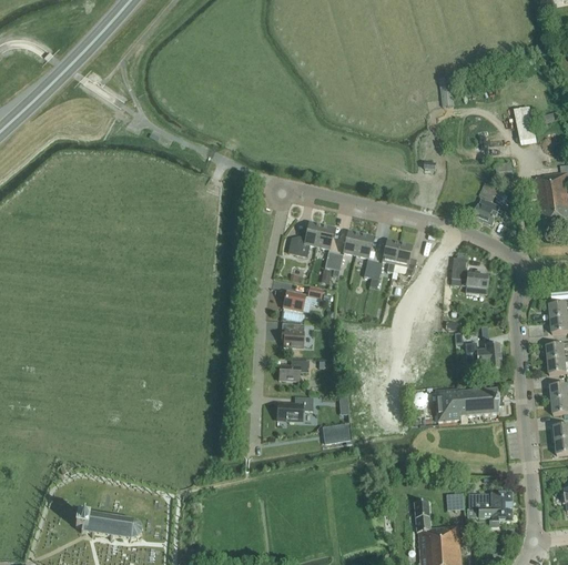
[(566,50),(564,44),(555,48),(558,53),(566,50)]
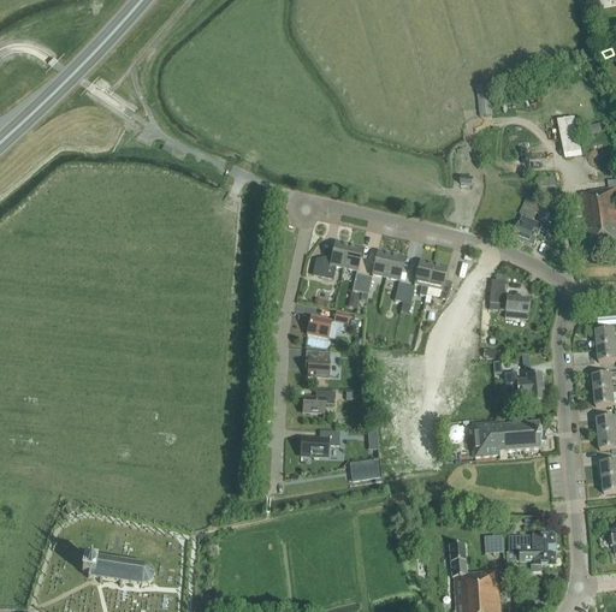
[(574,113),(556,117),(563,154),(581,150),(574,113)]
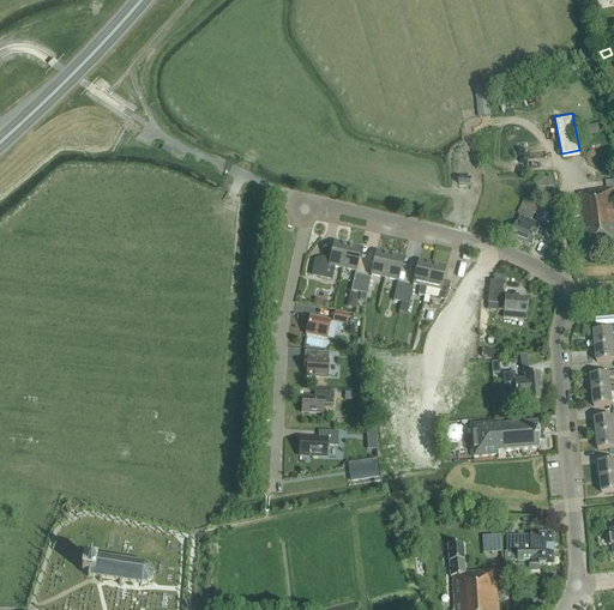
[(590,120),(591,131),(607,128),(606,118),(590,120)]
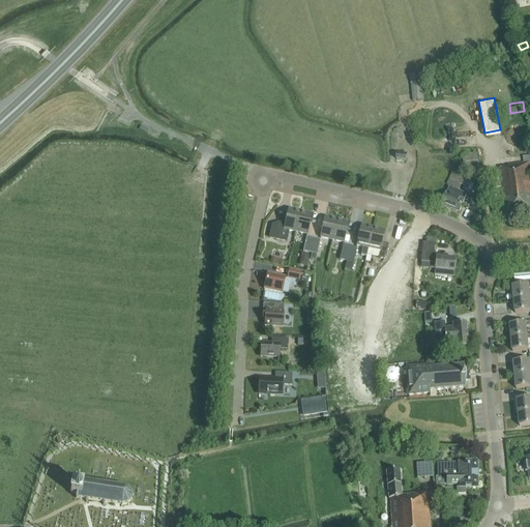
[(479,173),(476,150),(462,152),(464,170),(466,169),(467,175),(479,173)]
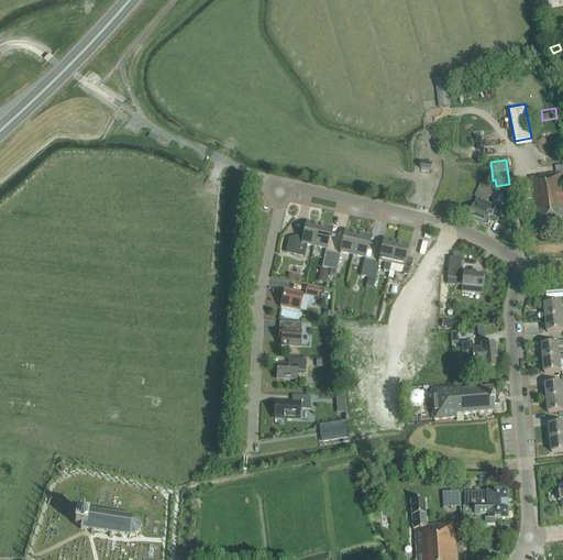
[(562,174),(562,169),(562,162),(554,163),(555,171),(539,173),(540,175),(529,176),(530,178),(521,179),(523,198),(532,197),(533,209),(538,208),(540,223),(562,220),(562,174)]
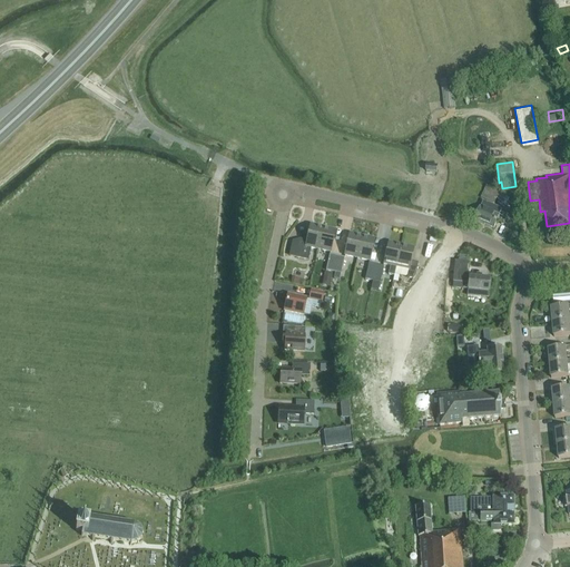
[(500,189),(485,183),(480,195),(493,202),(500,189)]
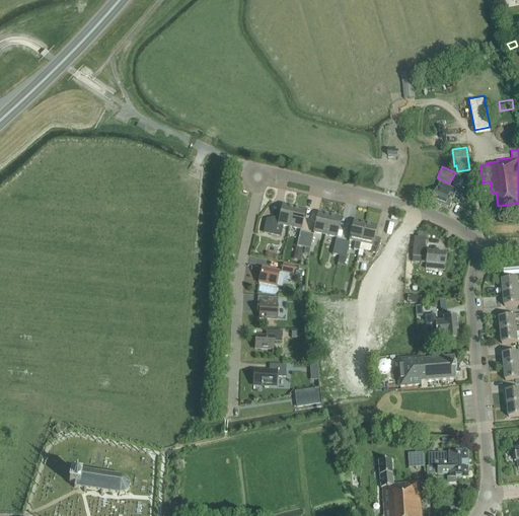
[(450,205),(457,188),(440,180),(433,198),(450,205)]
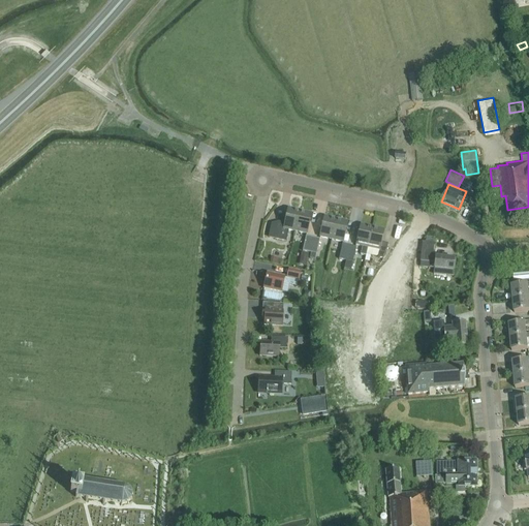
[(278,220),(275,236),(285,238),(288,227),(294,228),(300,208),(288,206),(286,213),(284,222),(278,220)]
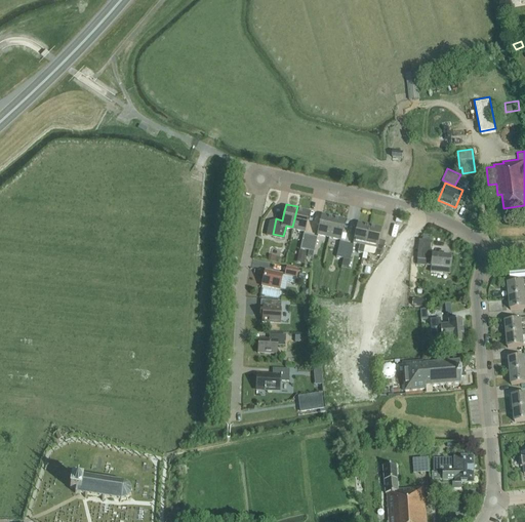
[(305,230),(309,209),(297,206),(292,227),(305,230)]
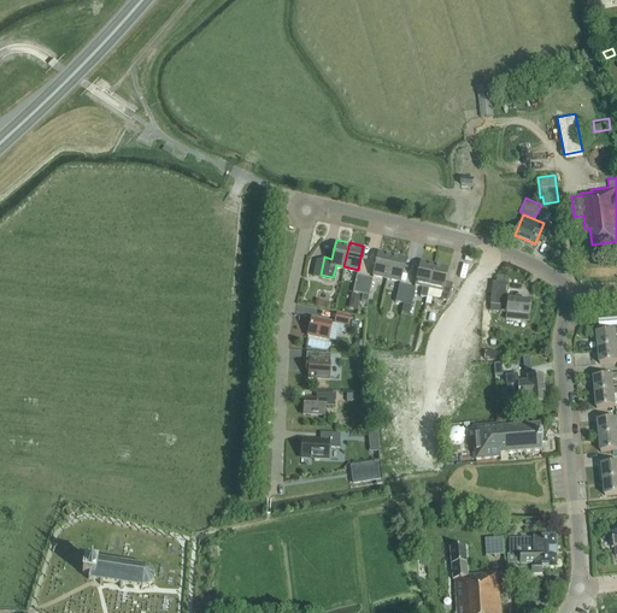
[(387,276),(392,252),(378,249),(372,272),(387,276)]
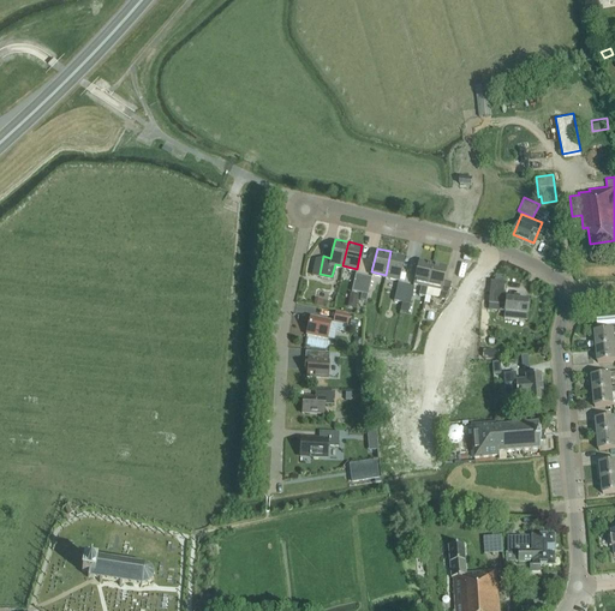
[(399,277),(404,255),(390,251),(386,275),(399,277)]
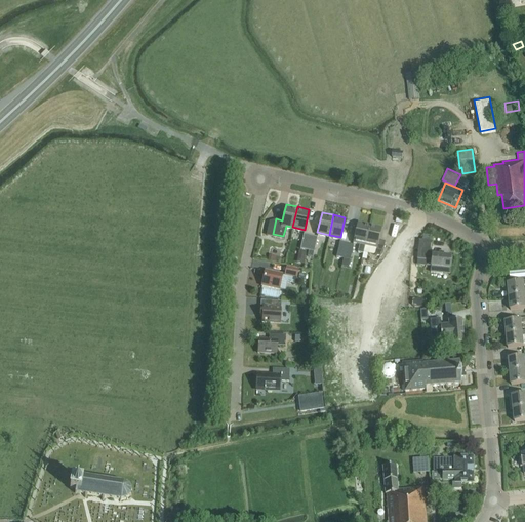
[(365,243),(369,223),(358,219),(354,240),(360,242),(358,249),(363,251),(365,243)]
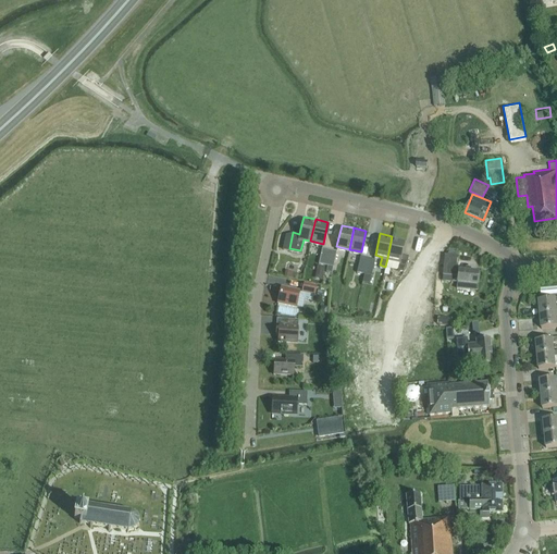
[(406,268),(408,254),(401,253),(404,238),(392,236),(387,258),(399,260),(397,268),(404,269),(406,268)]
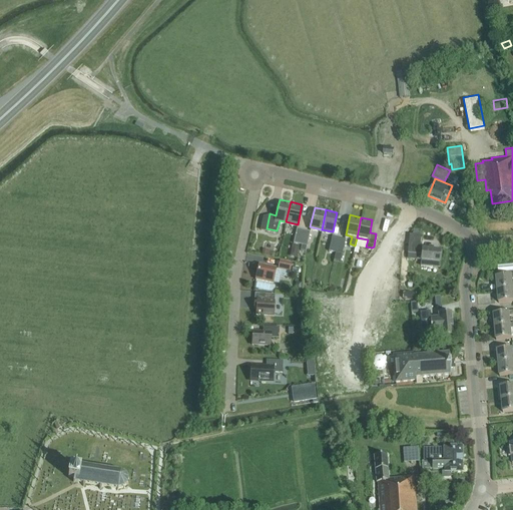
[(300,242),(304,227),(297,225),(294,240),(300,242)]
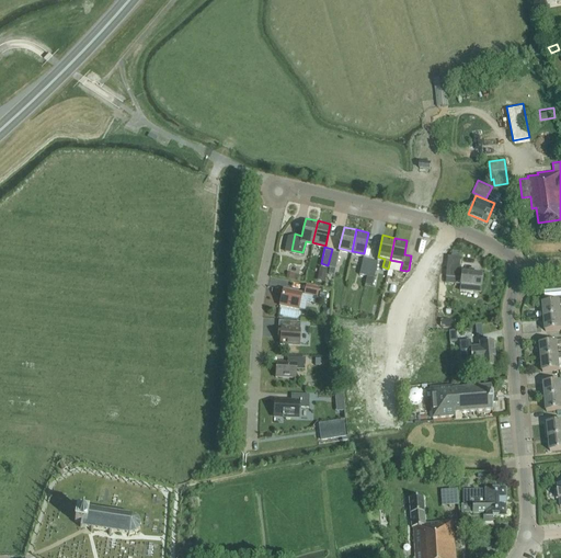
[(335,266),(339,250),(332,249),(328,265),(335,266)]
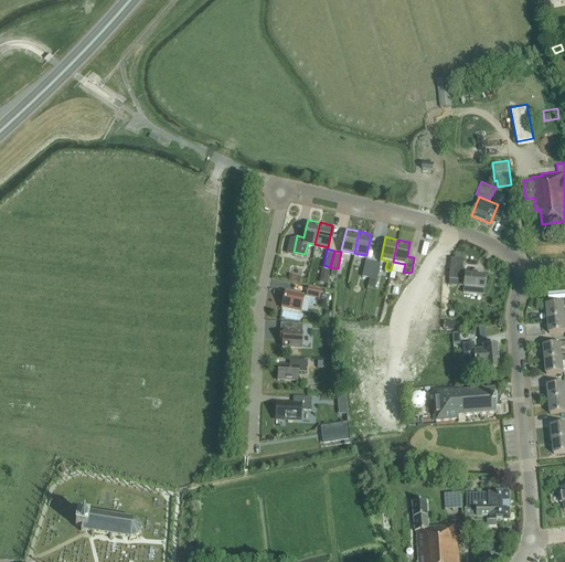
[(482,292),(482,286),(483,286),(484,274),(465,272),(461,271),(464,256),(451,255),(448,275),(465,277),(464,284),(464,289),(473,292),(473,290),(482,292)]
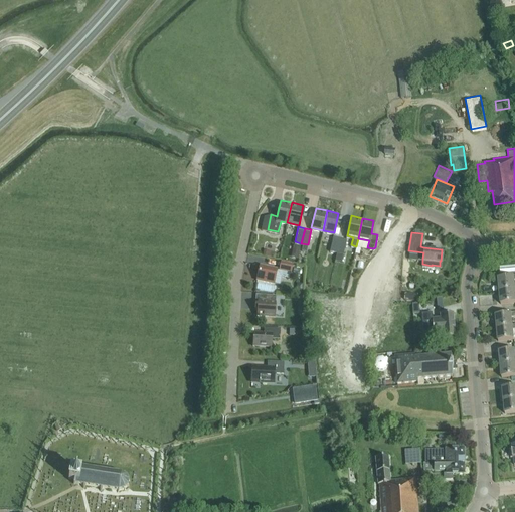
[(336,250),(340,236),(333,234),(330,249),(336,250)]
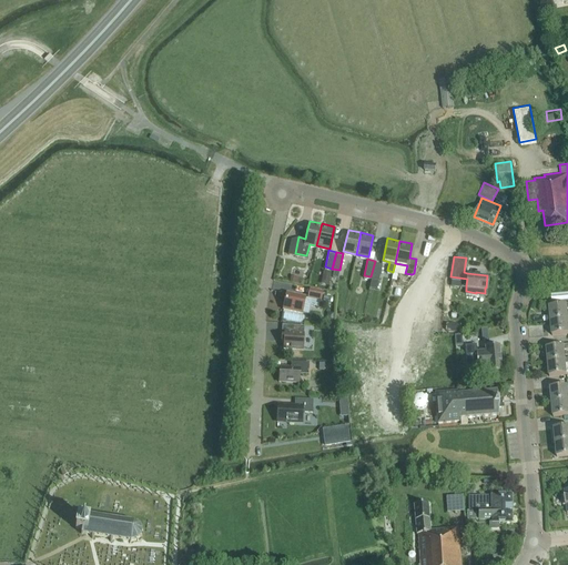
[(378,279),(383,262),(375,261),(371,276),(378,279)]
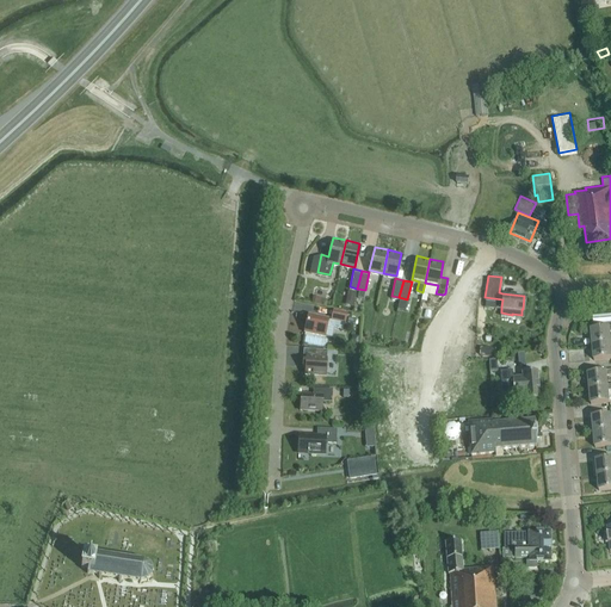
[(323,303),(325,296),(313,292),(312,301),(323,303)]
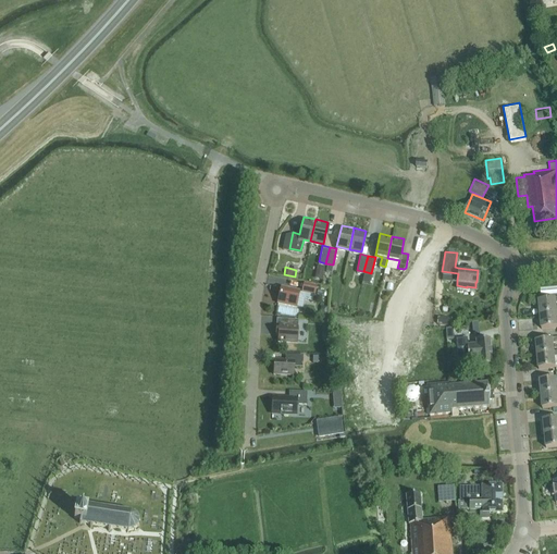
[(314,292),(317,284),(304,281),(301,290),(313,292),(314,292)]
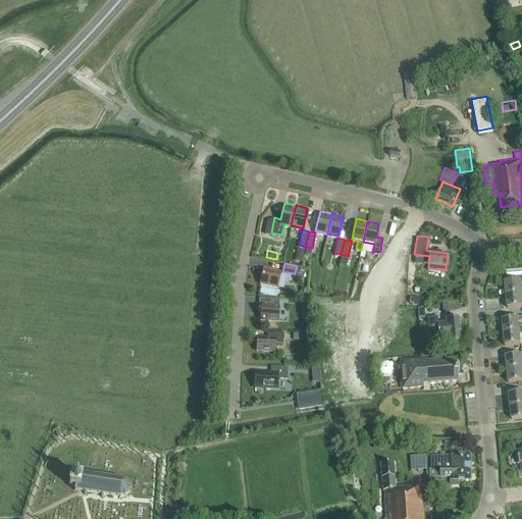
[(521,272),(521,265),(507,267),(507,273),(521,272)]
